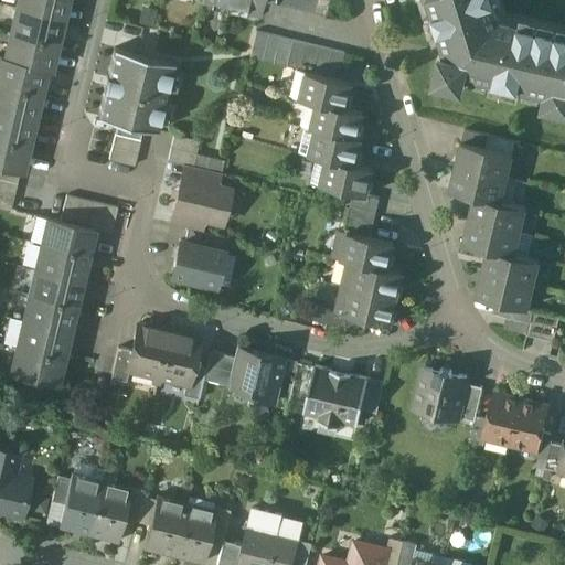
[(67,0),(17,0),(16,7),(63,18),(67,0)]
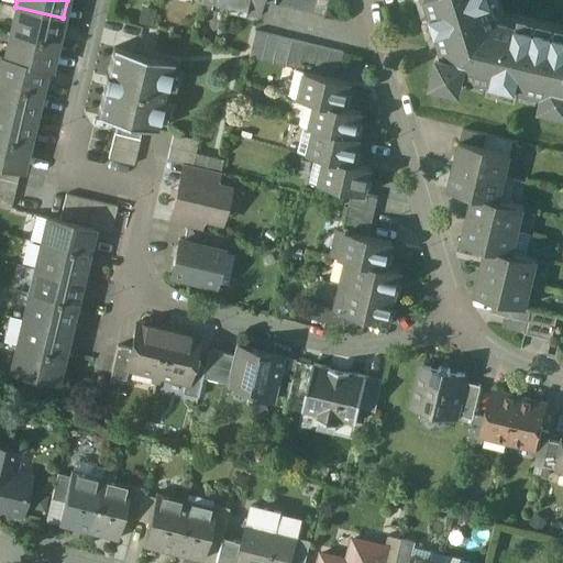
[(229,0),(229,2),(256,9),(258,0),(229,0)]
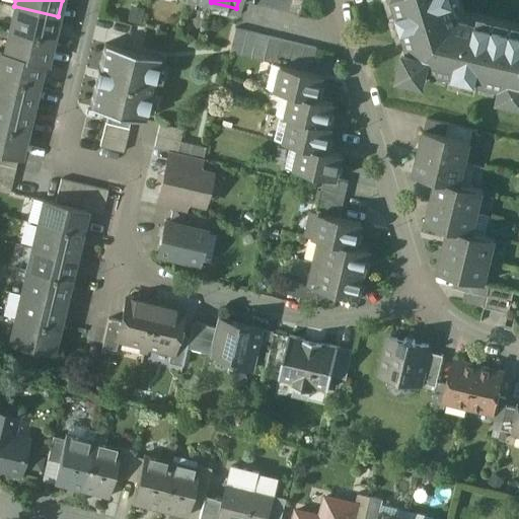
[(279,0),(266,0),(265,7),(277,10),(279,0)]
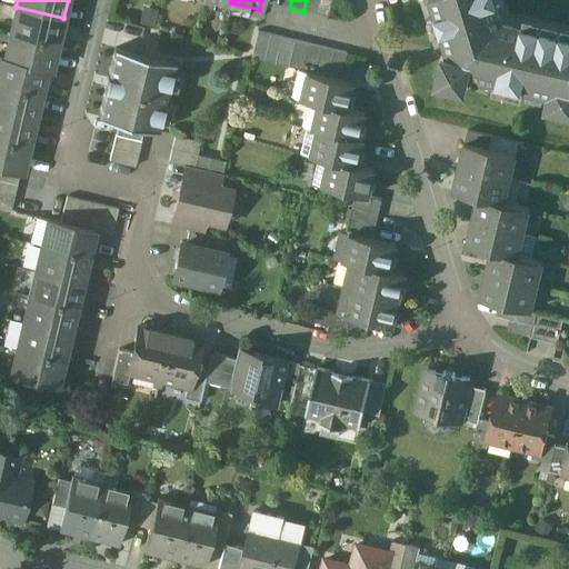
[(319,0),(306,0),(303,11),(317,13),(319,0)]
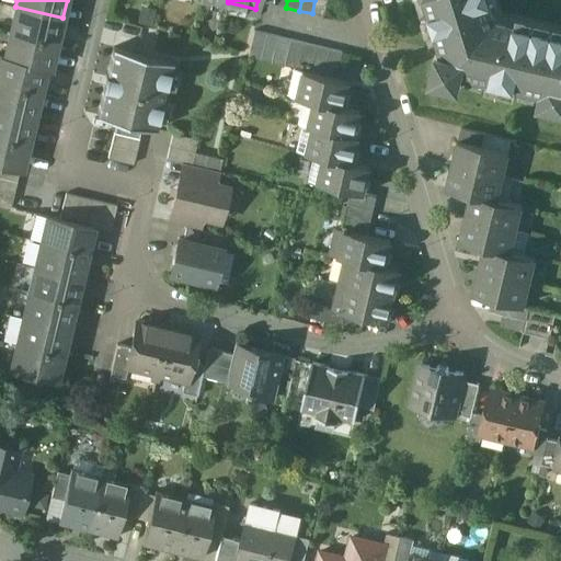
[(315,0),(312,13),(324,16),(328,0),(315,0)]
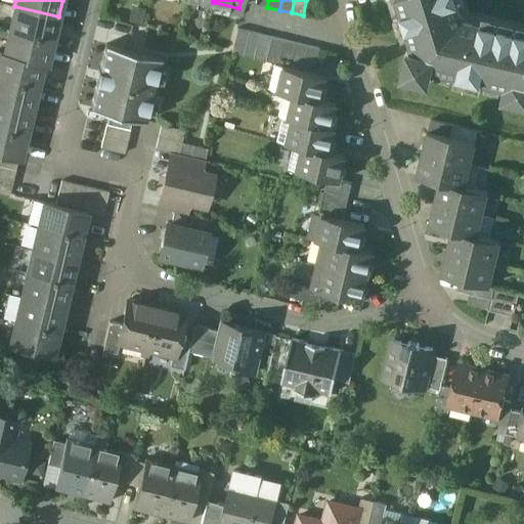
[(397,0),(413,50),(407,49),(401,78),(429,84),(433,71),(506,87),(503,101),(523,106),(523,33),(464,18),(457,0),(397,0)]
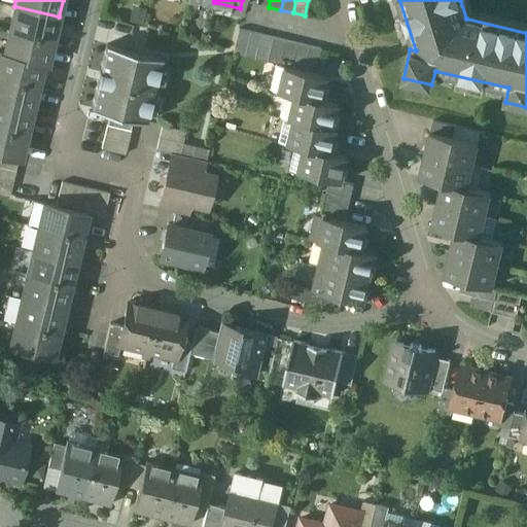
[(59,16),(14,6),(9,31),(54,41),(59,16)]
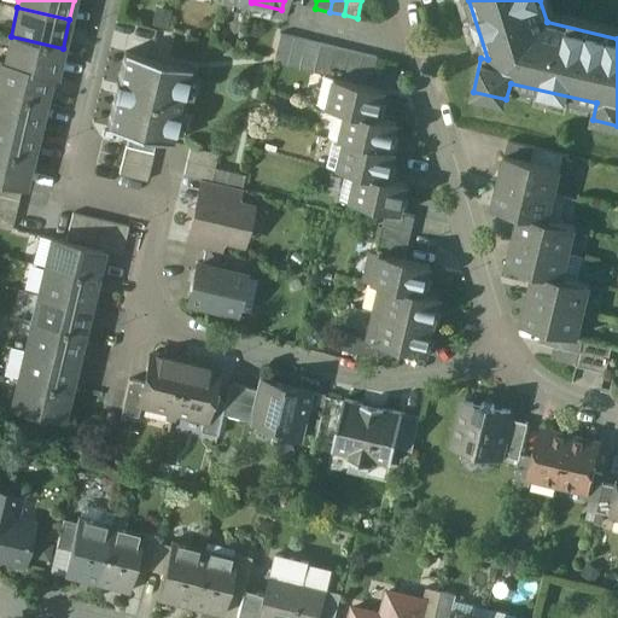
[(322,45),(280,35),(273,63),(315,73),(322,45)]
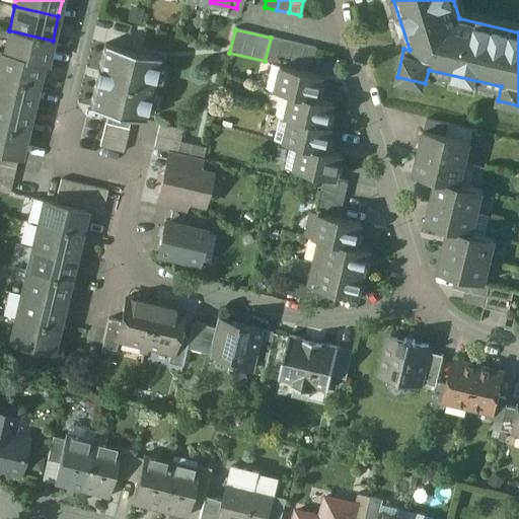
[(53,41),(9,30),(3,53),(44,64),(47,65),(53,41)]
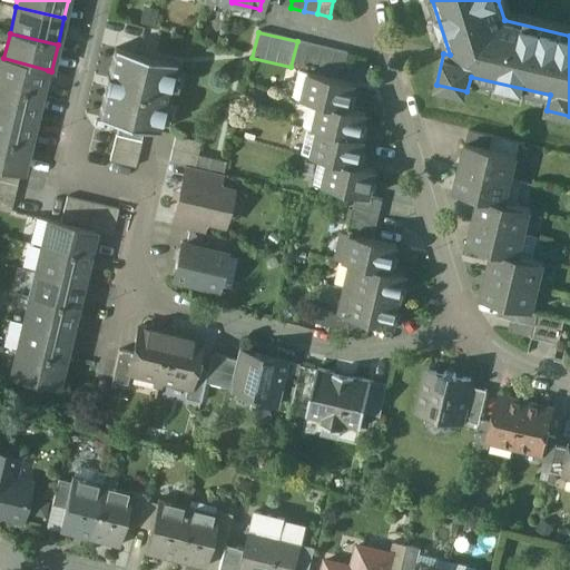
[(310,45),(297,41),(291,67),(300,69),(304,70),(310,45)]
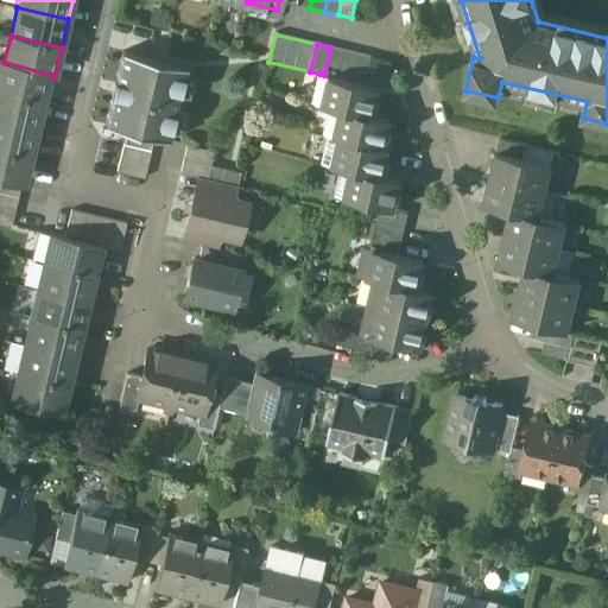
[(344,51),(330,48),(324,75),(337,78),(344,51)]
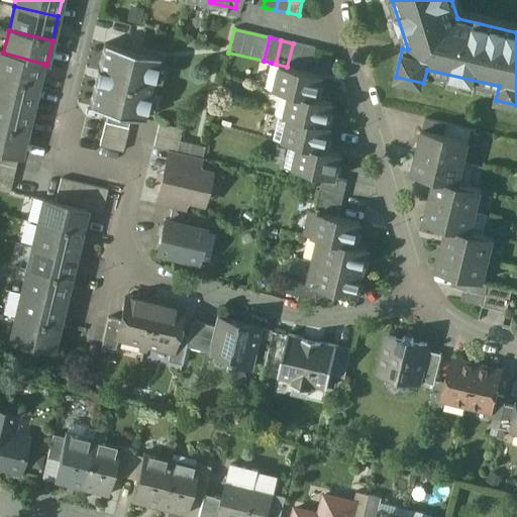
[(305,45),(293,43),(287,67),(299,70),(305,45)]
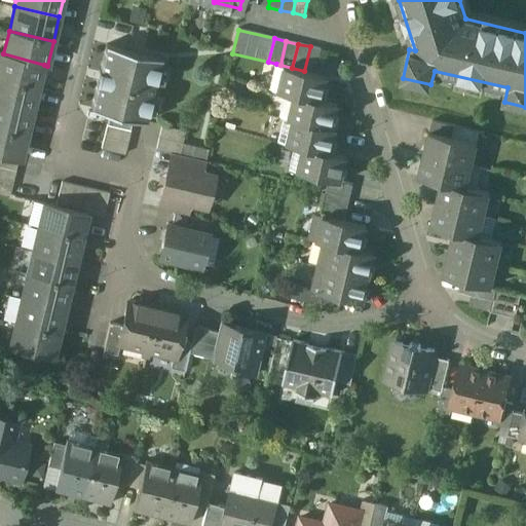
[(162,59),(106,45),(100,70),(99,70),(96,83),(97,83),(91,109),(111,113),(133,119),(147,122),(162,59)]
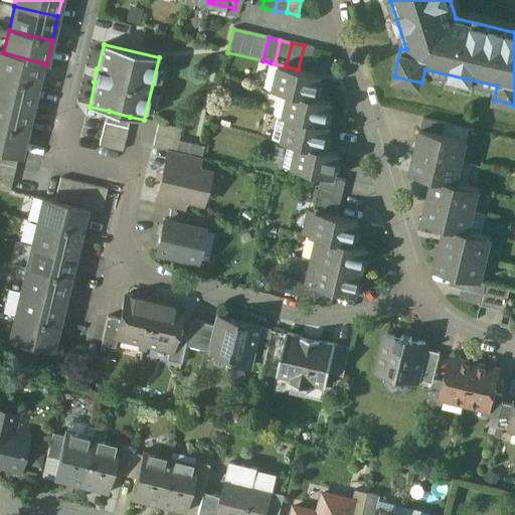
[(315,48),(304,45),(298,69),(310,71),(315,48)]
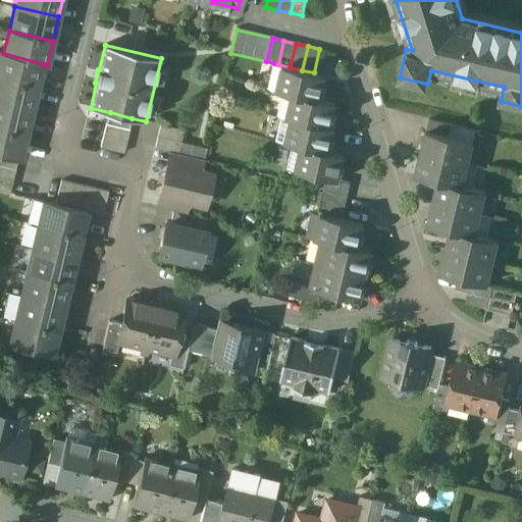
[(3,53),(0,52),(0,77),(38,87),(44,64),(3,53)]
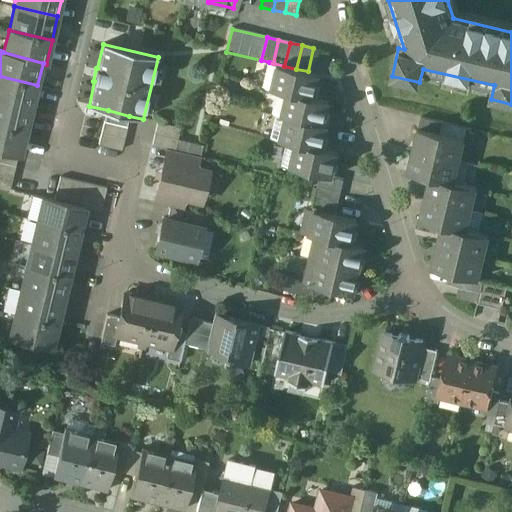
[(273,63),(269,62),(264,86),(279,90),(314,98),(320,74),(308,71),(296,69),(284,66),(273,63)]
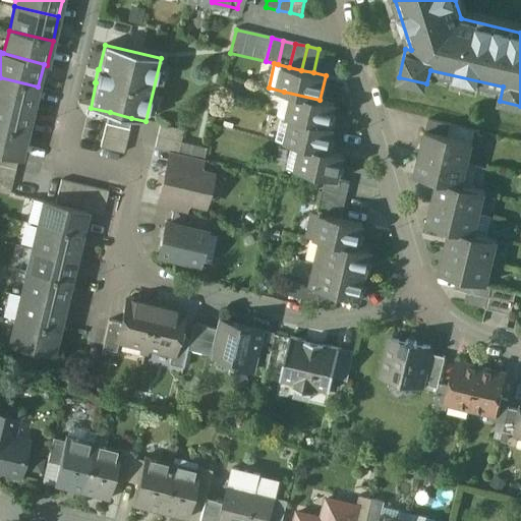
[(38,87),(0,77),(0,103),(33,111),(38,87)]
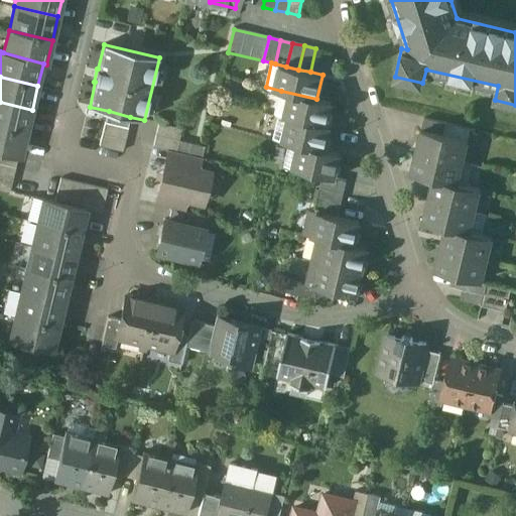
[(316,99),(281,91),(276,114),(280,116),(327,126),(333,103),(316,99)]
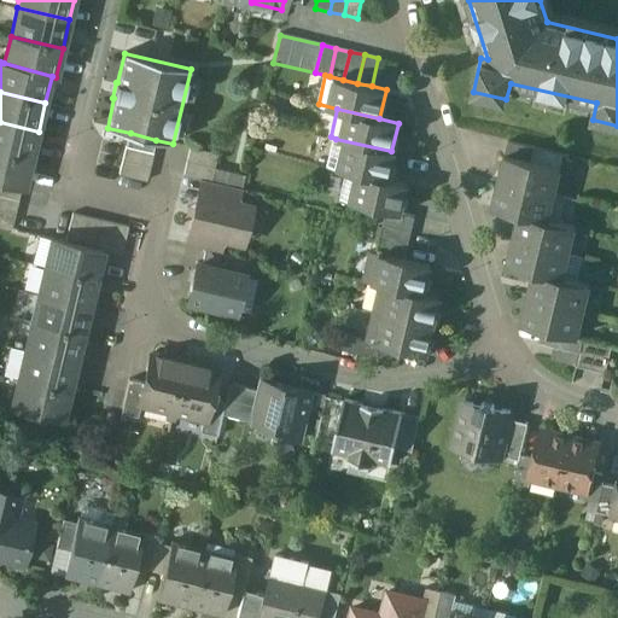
[(39,132),(0,122),(0,152),(31,159),(39,132)]
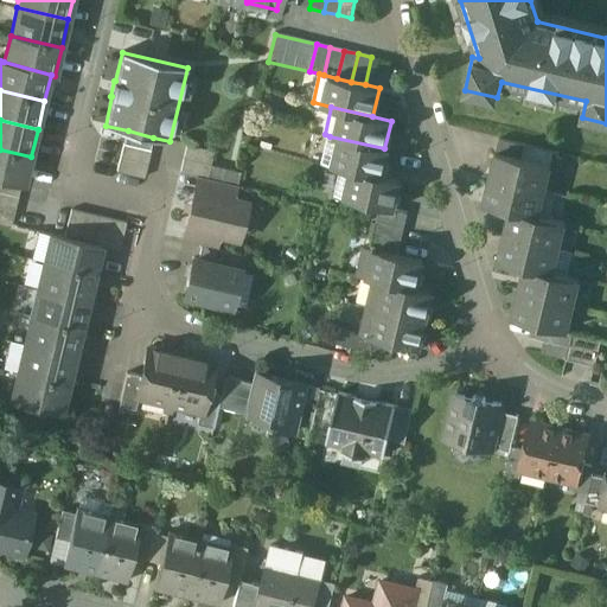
[(153,138),(128,131),(125,145),(151,151),(153,138)]
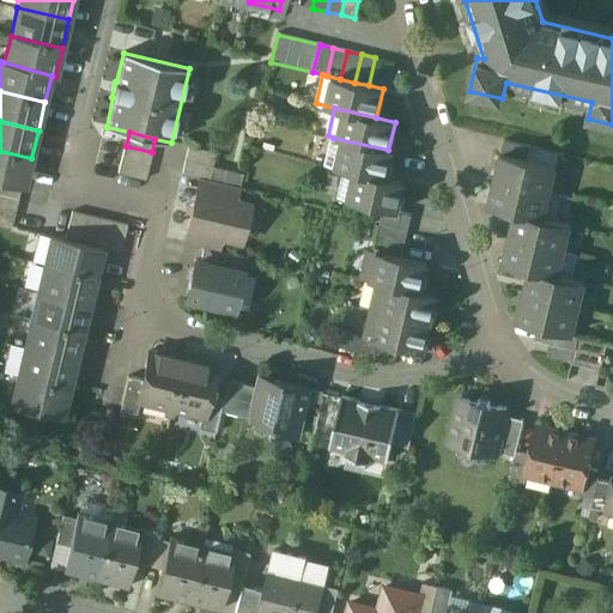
[(388,150),(333,138),(326,165),(345,170),(386,180),(393,151),(388,150)]
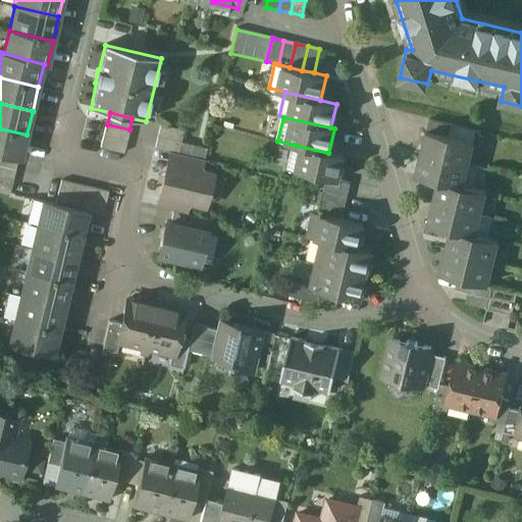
[(452,125),(429,119),(427,132),(449,137),(452,125)]
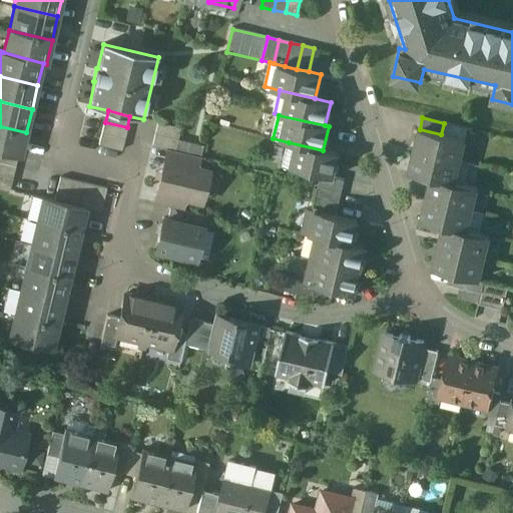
[(105,122),(104,122),(101,134),(124,139),(127,128),(127,127),(105,122)]
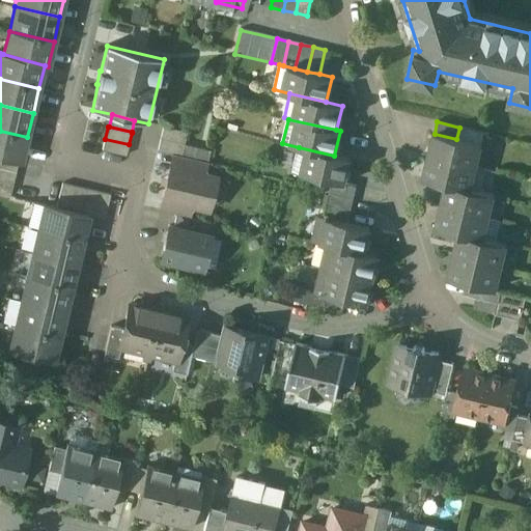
[(188,133),(164,128),(161,139),(185,145),(188,133)]
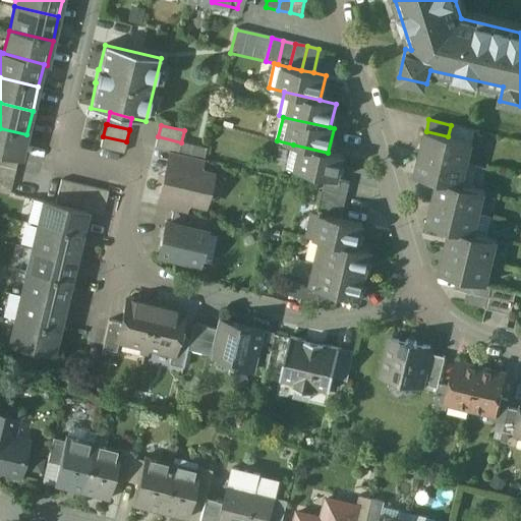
[(26,134),(0,128),(0,153),(18,158),(21,159),(26,134)]
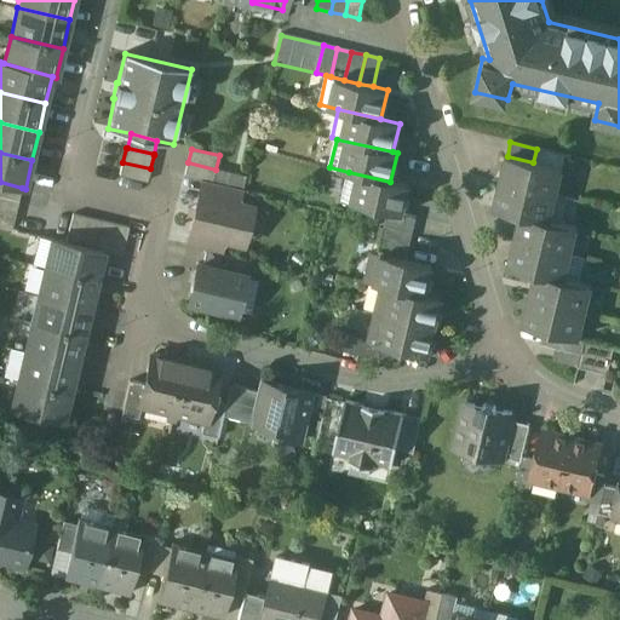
[(533,162),(507,156),(500,183),(556,196),(562,170),(533,162)]
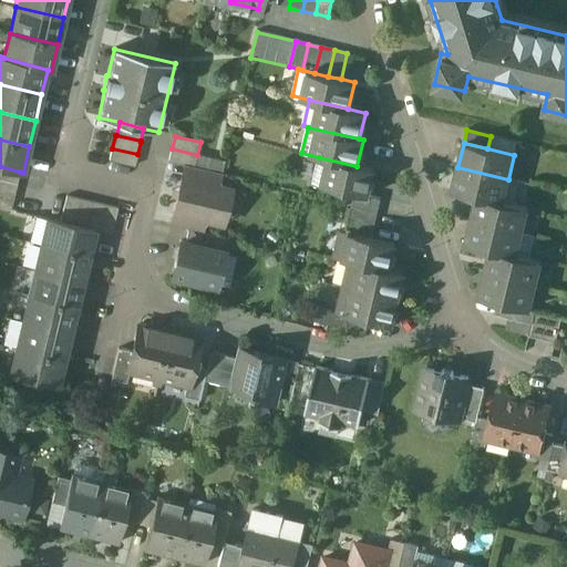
[(137,154),(112,148),(110,161),(135,167),(137,154)]
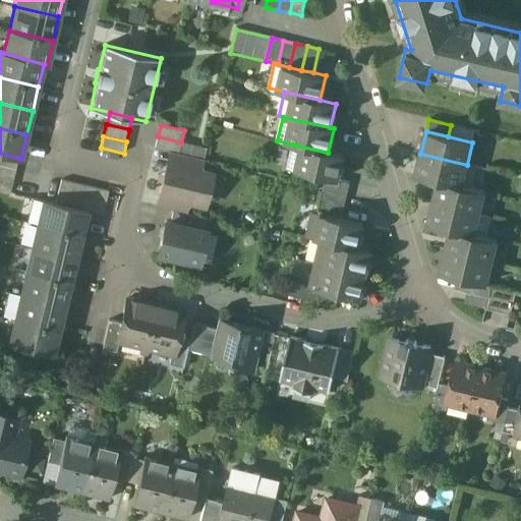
[(181,142),(158,136),(155,149),(171,153),(178,154),(181,142)]
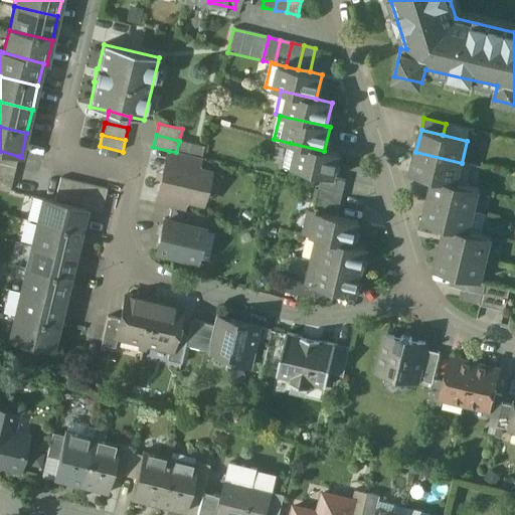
[(204,147),(179,141),(176,152),(201,159),(204,147)]
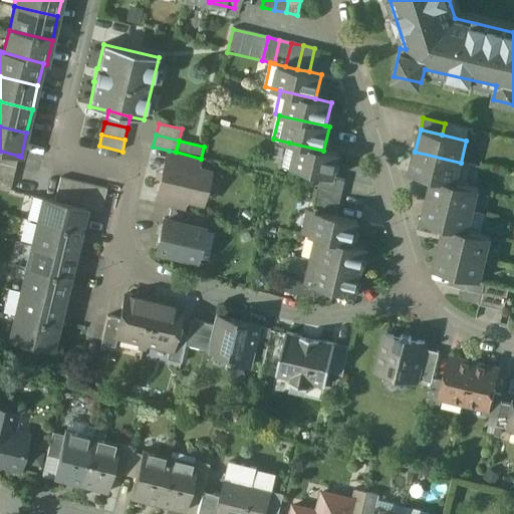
[(323,151),(289,143),(283,166),(321,176),(333,178),(339,155),(323,151)]
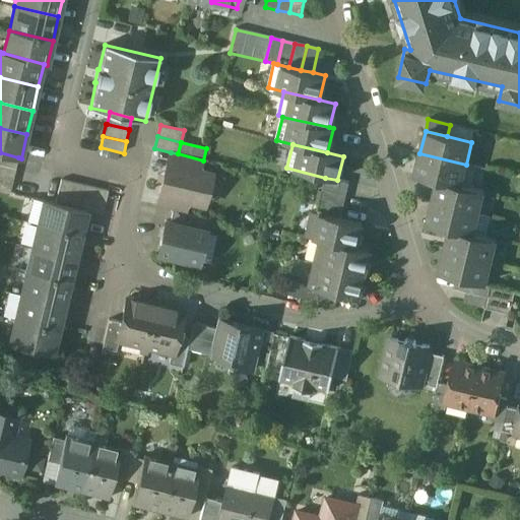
[(18,157),(0,152),(0,166),(15,170),(18,157)]
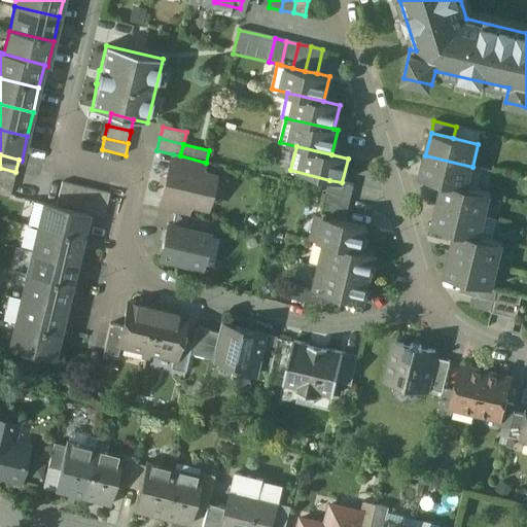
[(180,155),(173,154),(170,166),(204,174),(206,163),(180,155)]
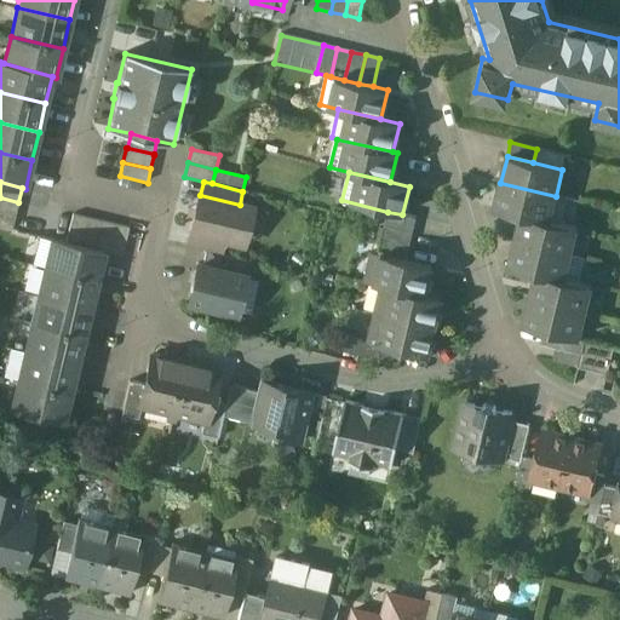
[(556,196),(500,183),(494,210),(521,216),(550,222),(556,196)]
